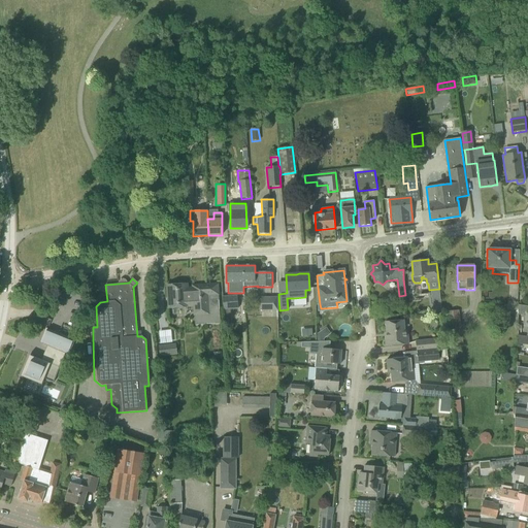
[(167,286),(167,296),(168,308),(192,307),(193,316),(194,316),(194,325),(220,323),(218,285),(192,286),(192,288),(188,288),(187,284),(167,286)]
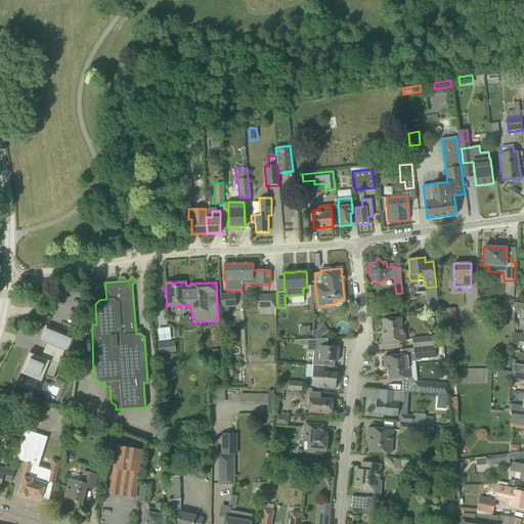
[(220,295),(222,315),(228,314),(228,307),(236,307),(235,293),(220,295)]
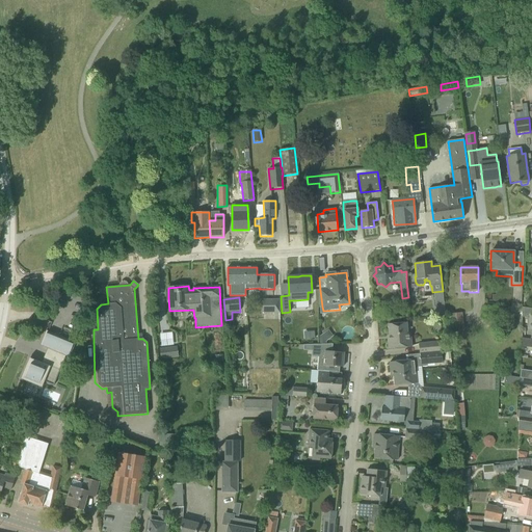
[(281,313),(281,299),(280,299),(263,299),(263,313),(281,313)]
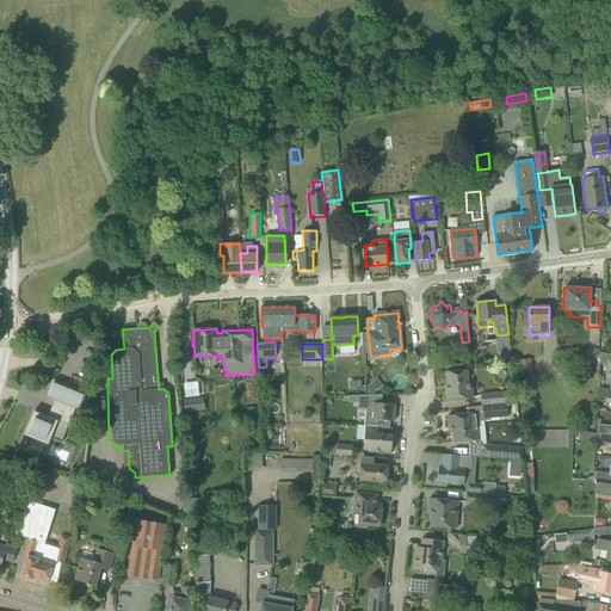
[(497,351),(500,358),(508,356),(505,349),(497,351)]
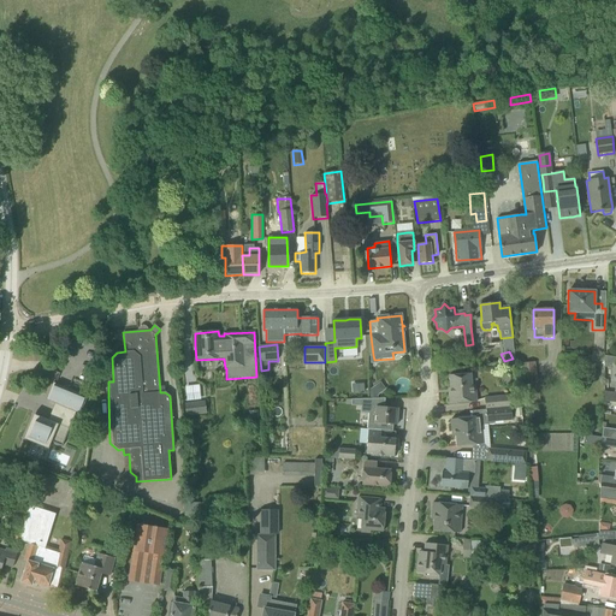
[(517,365),(522,404),(540,402),(534,362),(517,365)]
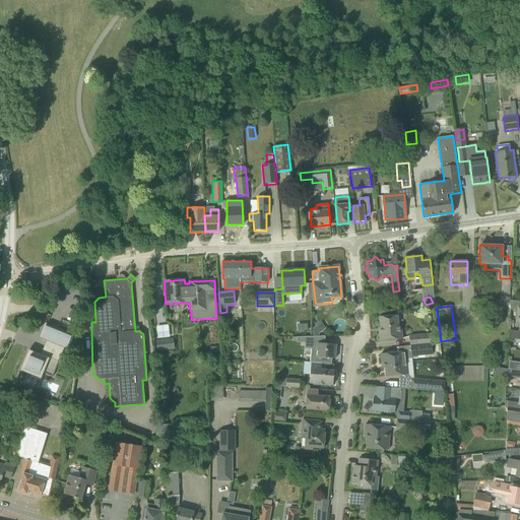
[(379,333),(379,341),(402,339),(401,326),(399,327),(398,316),(379,317),(380,328),(381,328),(381,333),(379,333)]
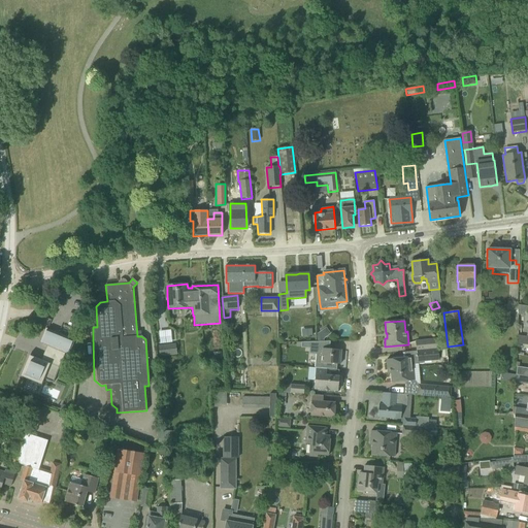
[(74,339),(45,328),(39,342),(50,348),(65,354),(68,355),(74,339)]
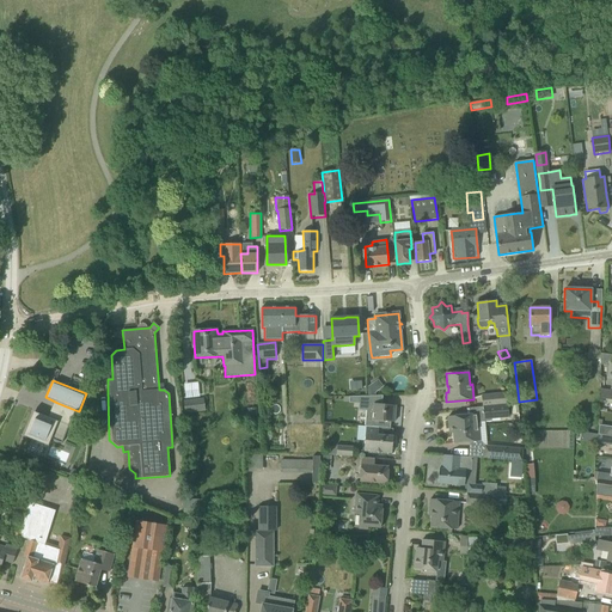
[(369,386),(374,393),(383,387),(377,380),(369,386)]
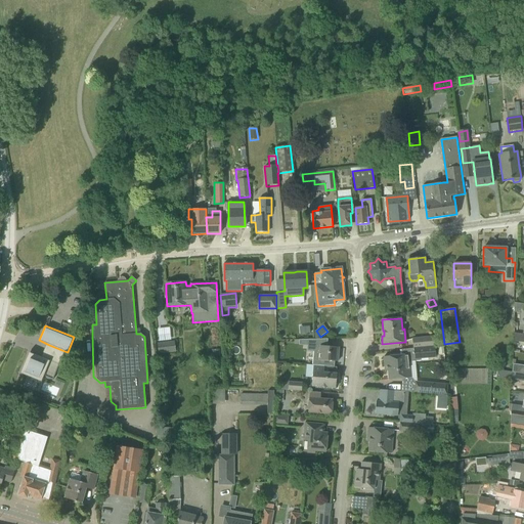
[(158,328),(158,341),(172,340),(171,326),(158,328)]
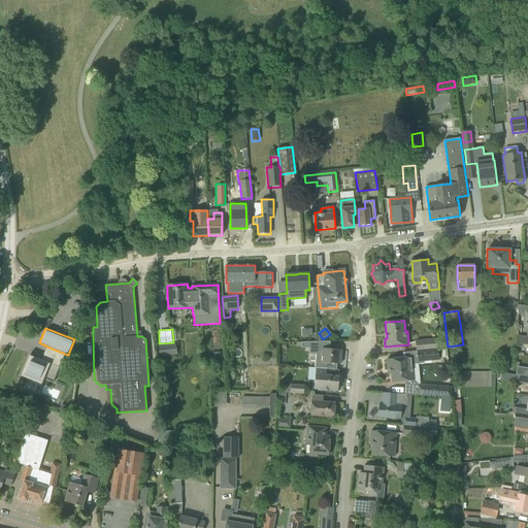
[(527,336),(526,337),(518,335),(517,344),(527,344),(527,336)]
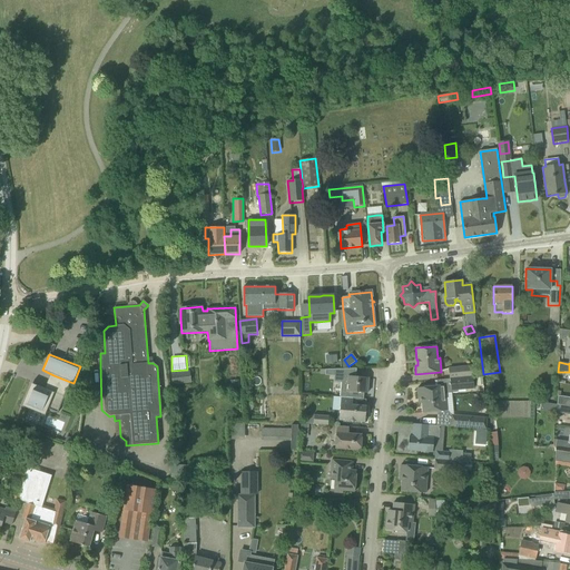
[(472,376),(471,366),(449,369),(450,379),(472,376)]
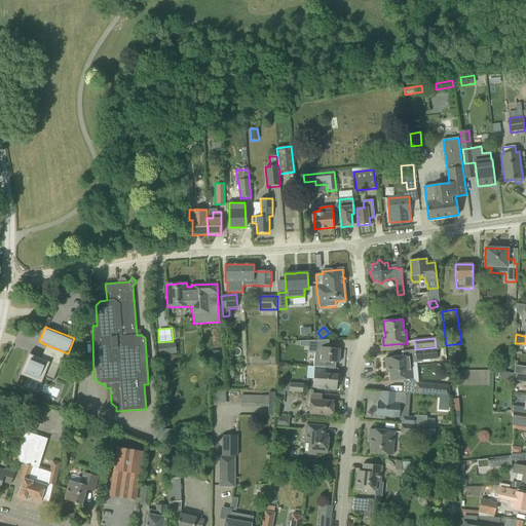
[(158,345),(159,355),(176,353),(175,343),(158,345)]
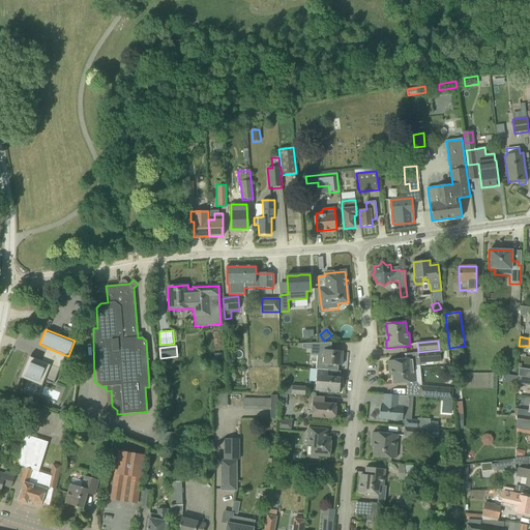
[(53,385),(65,355),(50,349),(50,350),(43,363),(29,357),(21,378),(41,386),(43,380),(53,384),(53,385)]
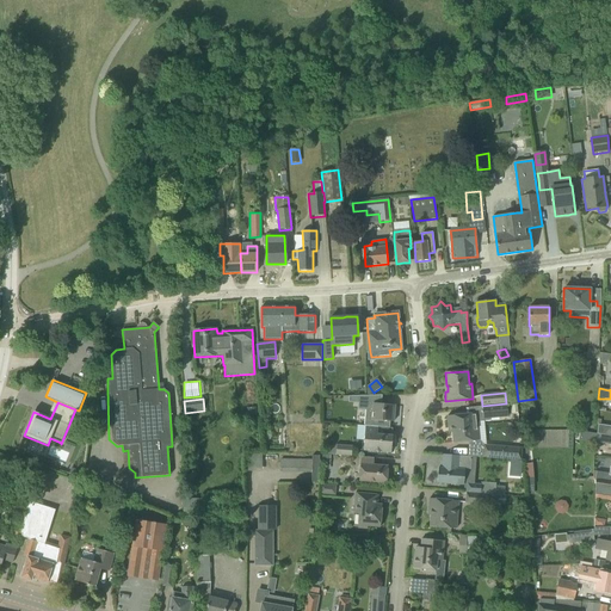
[(371,420),(382,421),(394,423),(395,405),(372,403),(371,420)]
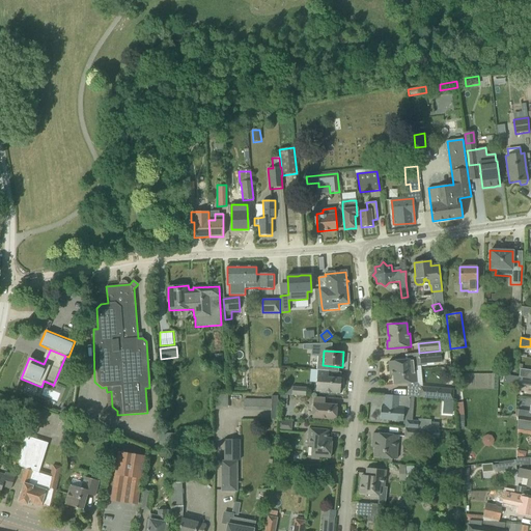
[(407,360),(388,362),(389,371),(392,371),(394,385),(414,383),(412,366),(426,365),(426,362),(442,361),(441,351),(440,351),(419,353),(407,355),(407,360)]
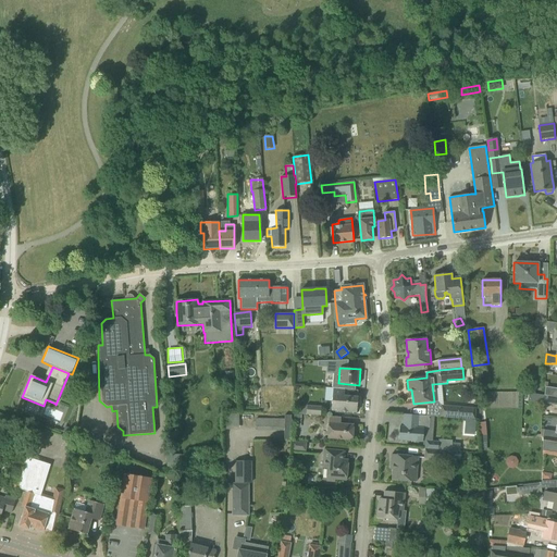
[(474,372),(478,385),(491,383),(487,369),(474,372)]
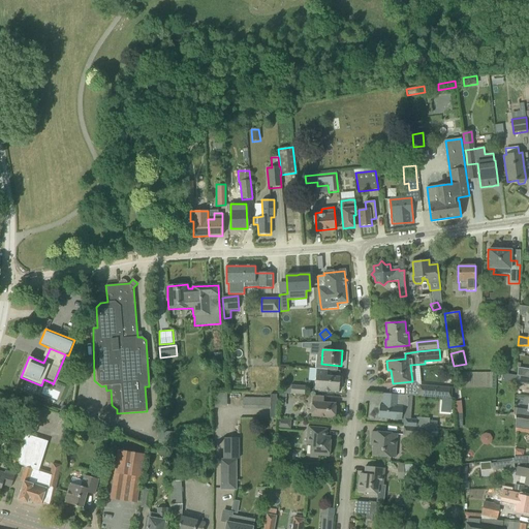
[(500,368),(514,368),(515,354),(501,354),(500,368)]
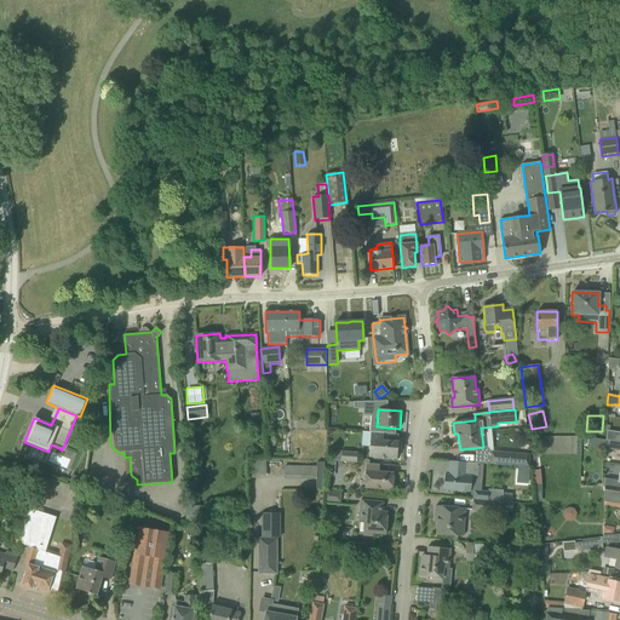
[(606,441),(608,441),(619,442),(619,432),(607,431),(606,441)]
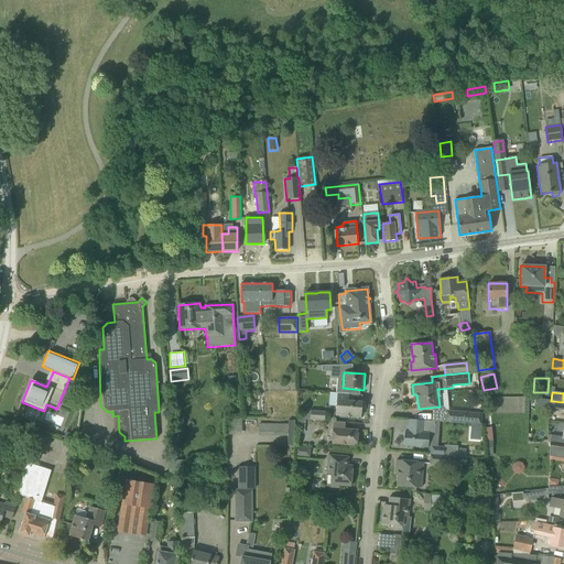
[(335,416),(350,418),(360,419),(362,402),(348,401),(349,394),(337,393),(335,416)]
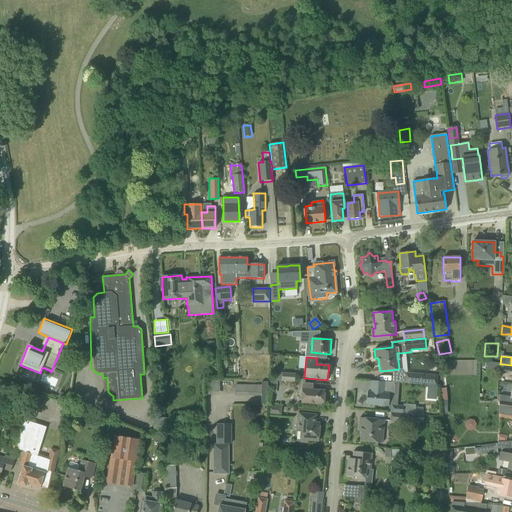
[(511,365),(502,364),(501,371),(511,373),(511,365)]
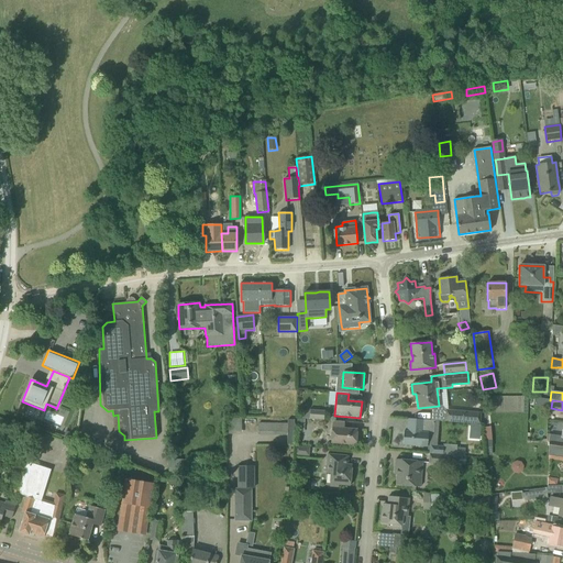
[(309,419),(323,420),(324,411),(310,410),(309,419)]
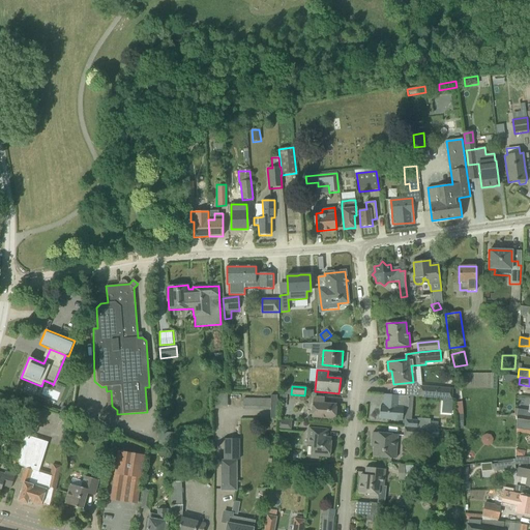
[(418,398),(451,400),(452,388),(419,386),(418,398)]
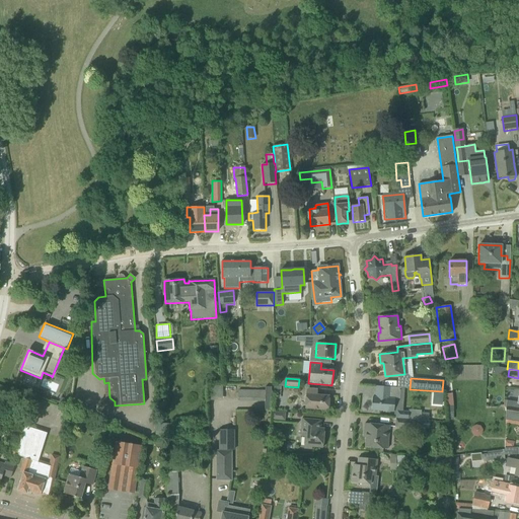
[(212,398),(224,399),(225,385),(212,385),(212,398)]
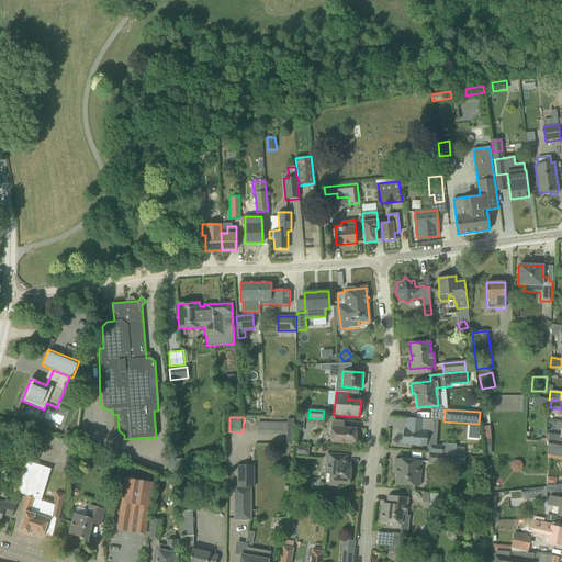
[(404,430),(403,445),(427,447),(427,445),(428,433),(433,434),(434,420),(424,419),(418,419),(407,418),(406,426),(406,430),(404,430)]
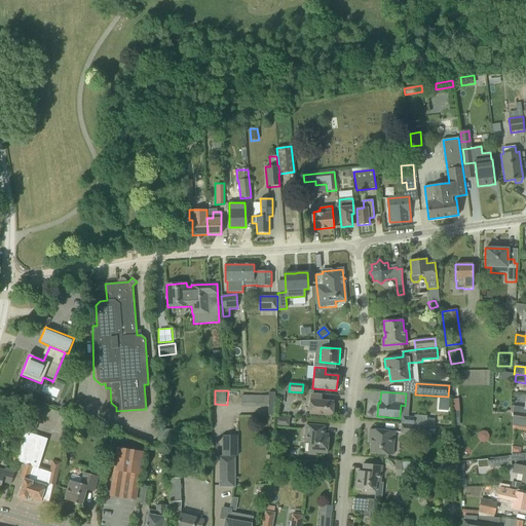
[(317,401),(318,395),(310,393),(308,414),(333,416),(334,402),(317,401)]
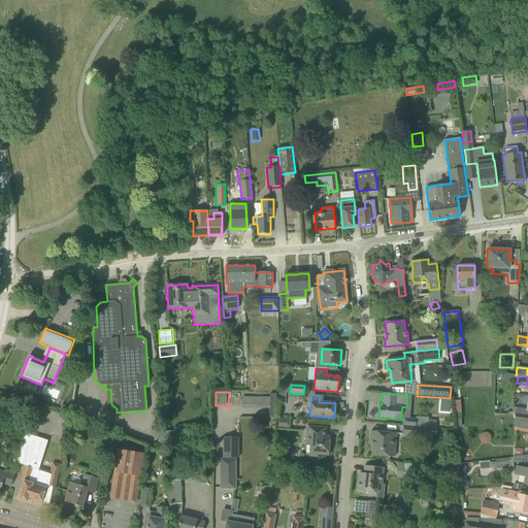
[(255,407),(269,407),(270,397),(255,397),(255,407)]
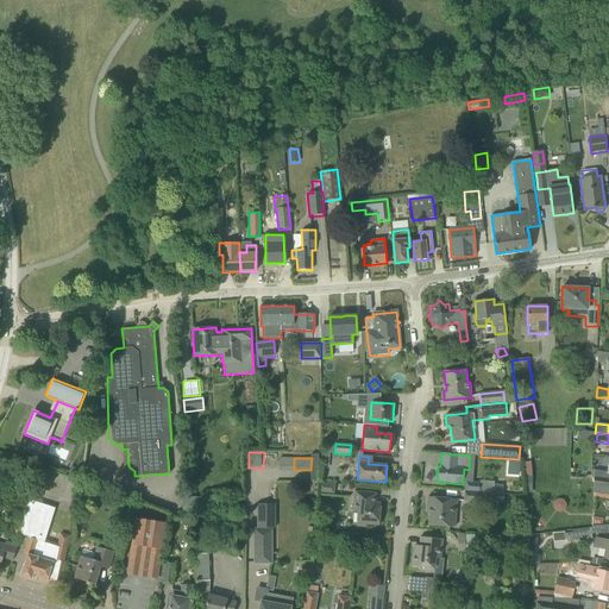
[(608,464),(608,465),(607,472),(594,470),(594,477),(594,478),(608,481),(608,464)]
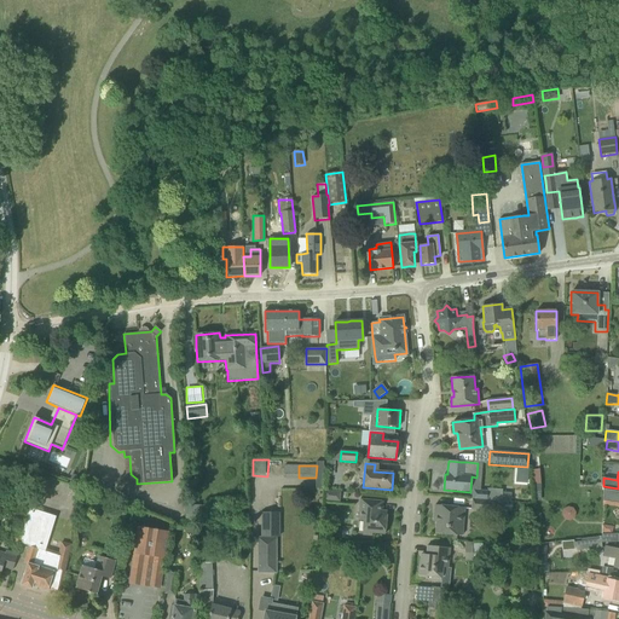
[(618,489),(603,486),(602,505),(618,507),(618,489)]
